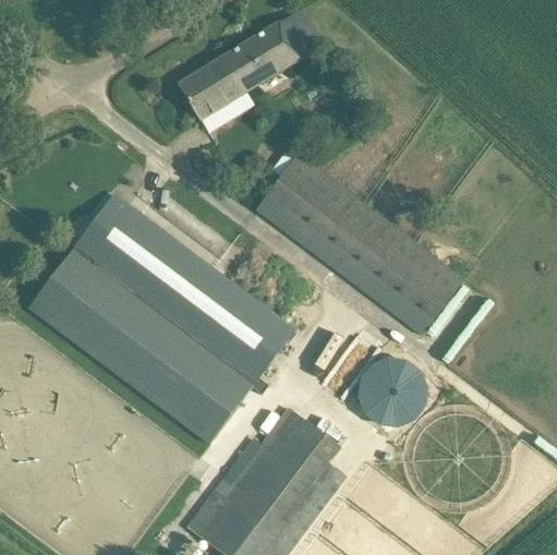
[(326,43),(304,8),(181,83),(203,119),(326,43)]
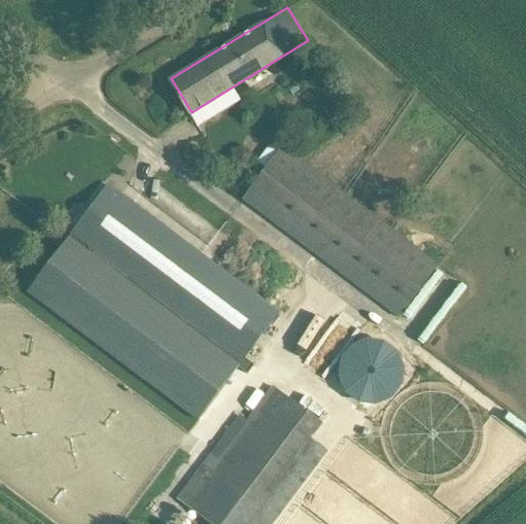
[(441,263),(283,145),(245,197),(401,314),(441,263)]
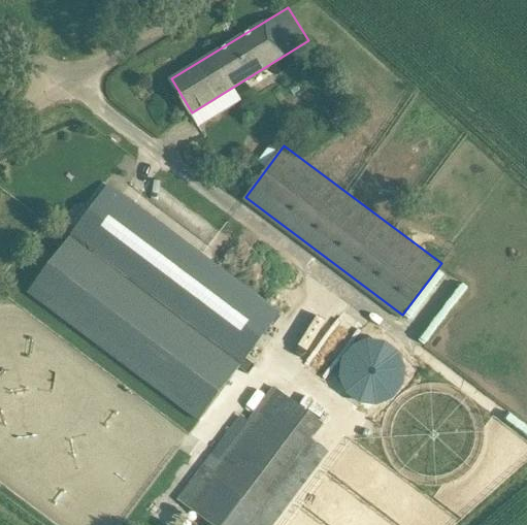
[(280,312),(110,184),(29,292),(198,420),(280,312)]
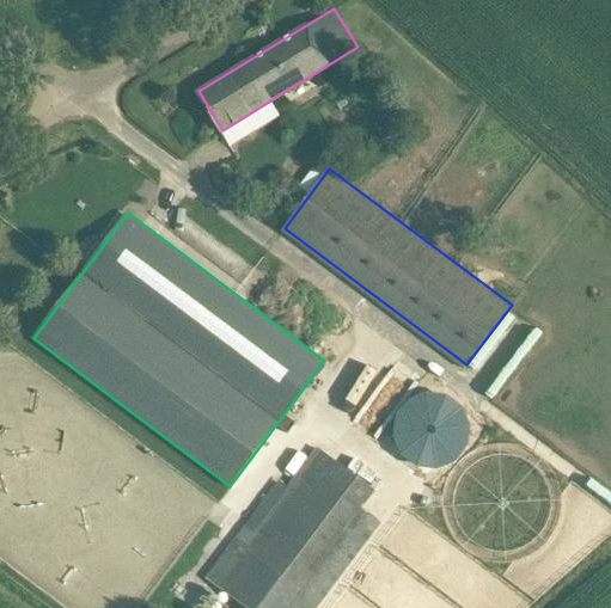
[(411,395),(422,403),(429,392),(419,385),(411,395)]
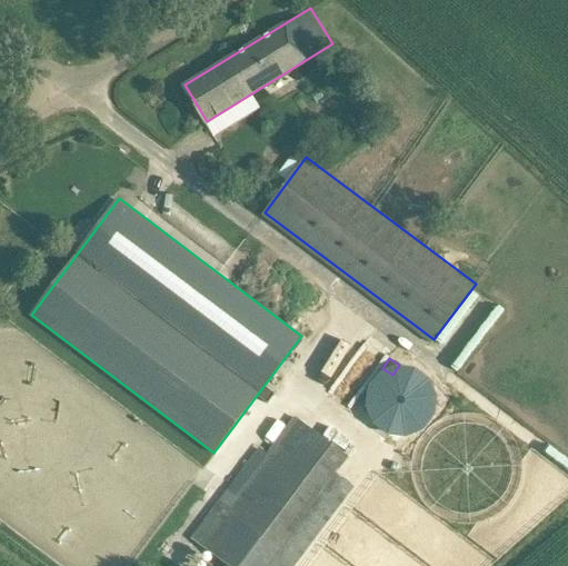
[(237,493),(230,488),(193,538),(231,565),(292,565),(355,484),(338,470),(349,455),(296,415),(237,493)]
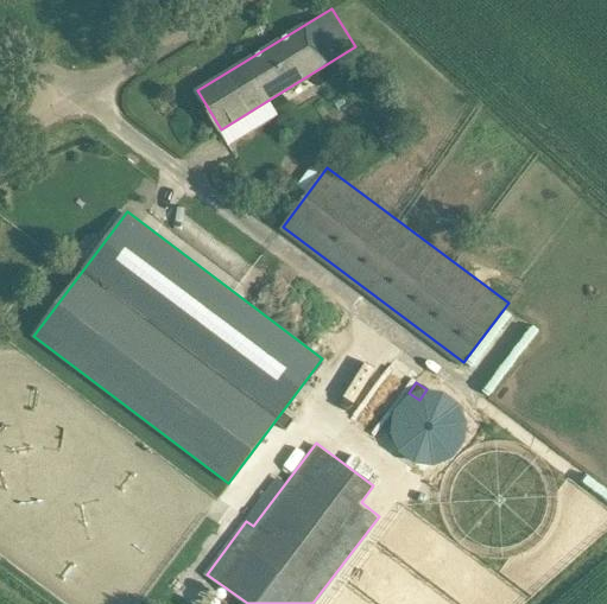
[(462,603),(512,603),(520,602),(530,595),(537,586),(549,567),(551,554),(552,545),(550,531),(545,517),(537,504),(531,497),(523,491),(512,485),(498,482),(487,481),(473,483),(461,488),(447,495),(437,504),(429,520),(427,529),(424,539),(425,551),(427,563),(431,576),(440,587),(450,597),(462,603)]
